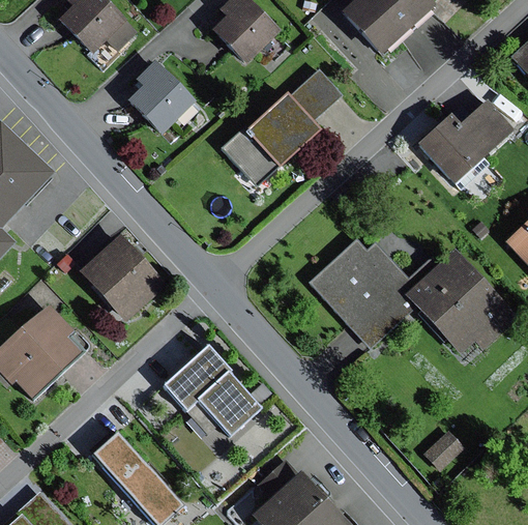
[(139,28),(109,0),(69,0),(74,4),(59,18),(93,51),(107,37),(119,49),(139,28)]
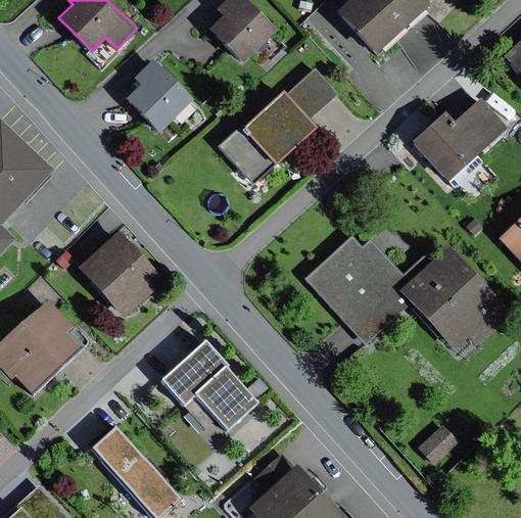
[(278,28),(248,0),(224,0),(218,7),(224,12),(208,29),(244,62),(278,28)]
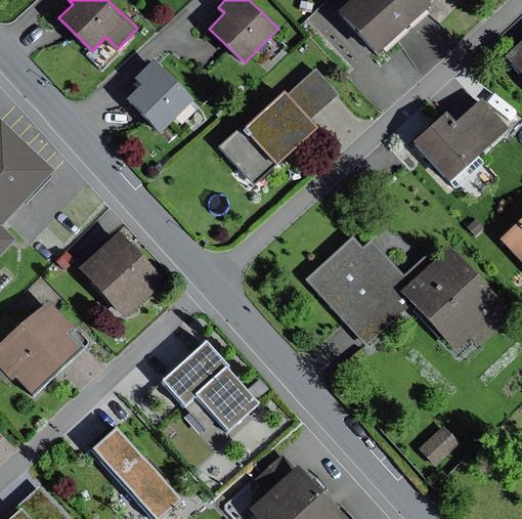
[(348,0),(337,10),(378,54),(431,5),(426,0),(348,0)]
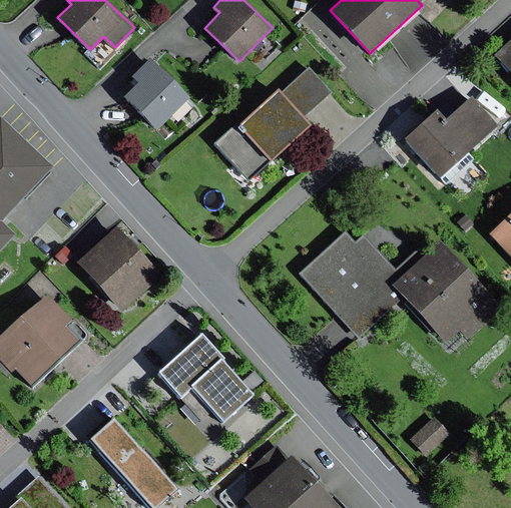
[(510,39),(496,52),(510,68),(510,39)]
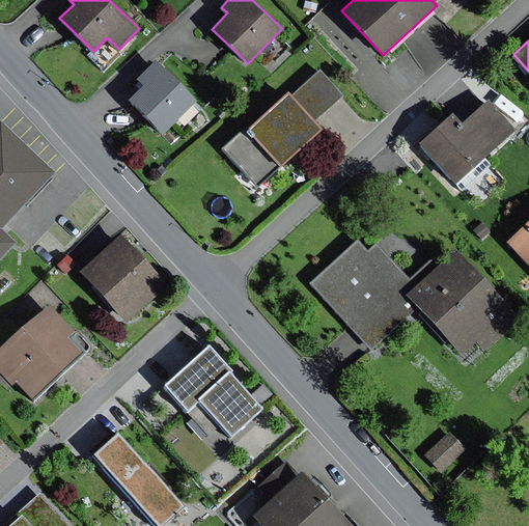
[(195,97),(156,58),(135,79),(142,85),(129,99),(161,131),(195,97)]
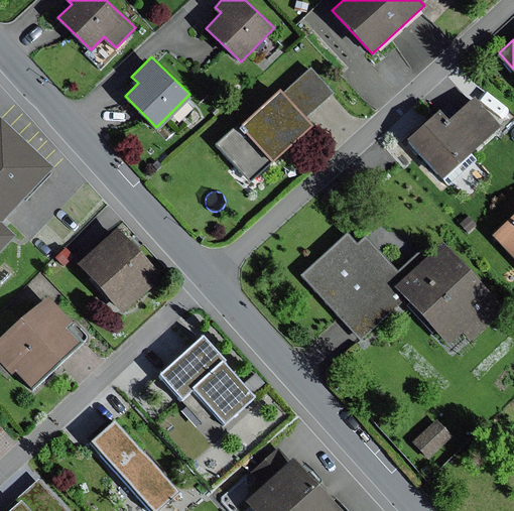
[(310,65),(281,92),(304,116),(334,89),(310,65)]
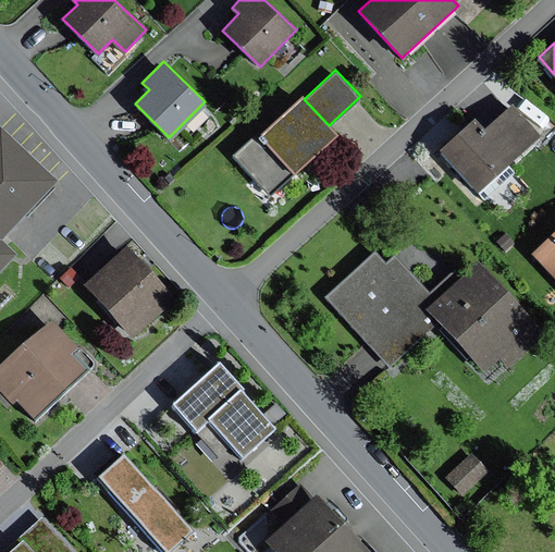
[(259,130),(233,154),(273,195),(337,135),(329,125),(304,99),(301,97),(262,133),(259,130)]
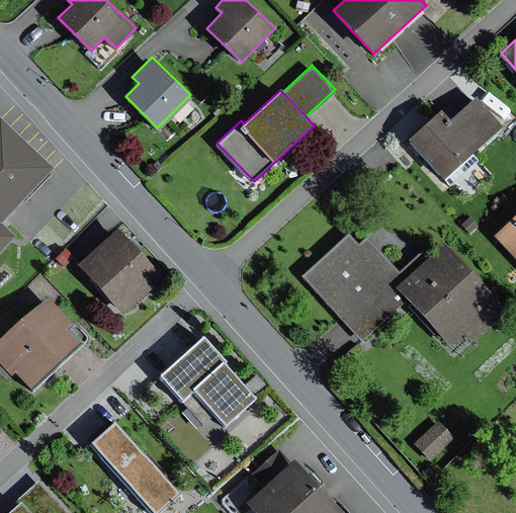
[(441,109),(409,139),(444,177),(503,124),(477,96),(451,119),(441,109)]
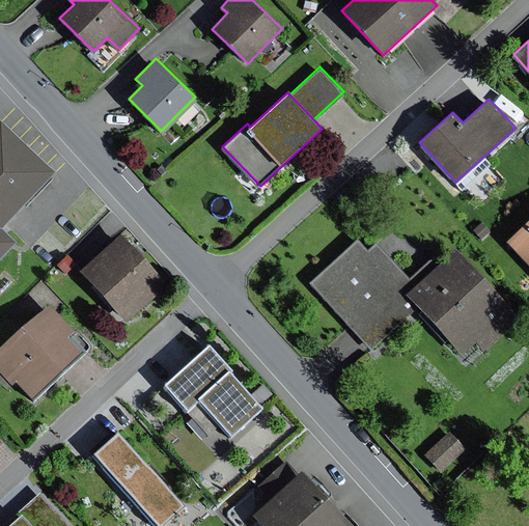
[(55,173),(0,123),(0,255),(12,243),(1,232),(55,173)]
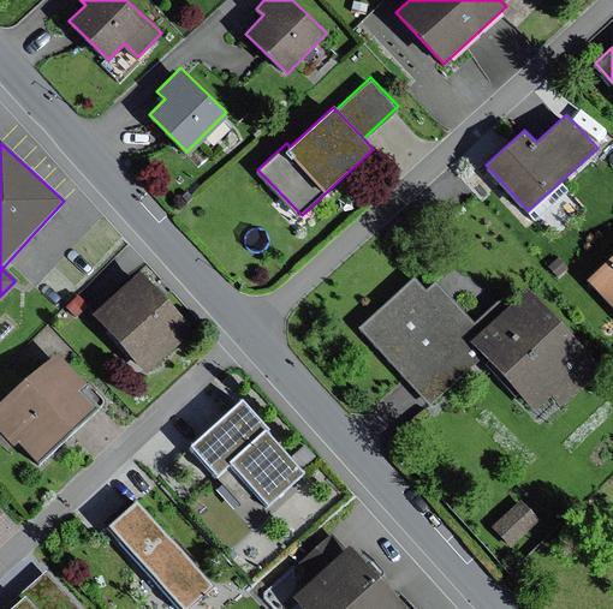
[(559,252),(549,261),(558,272),(569,263),(559,252)]
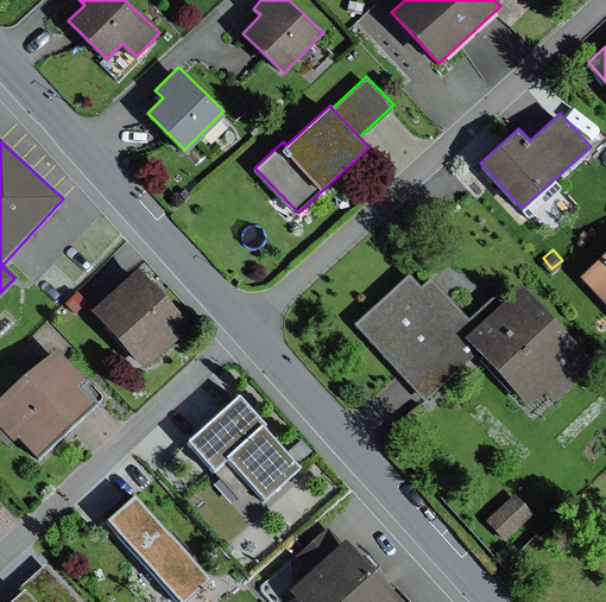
[(605,251),(581,276),(605,301),(605,251)]
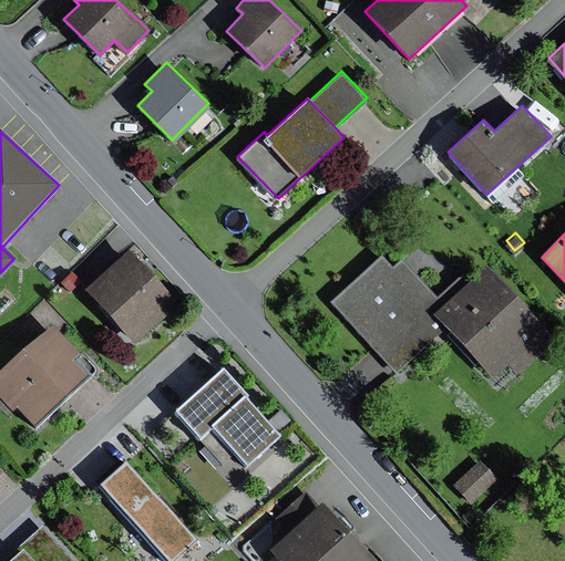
[(127,250),(84,289),(134,343),(178,304),(127,250)]
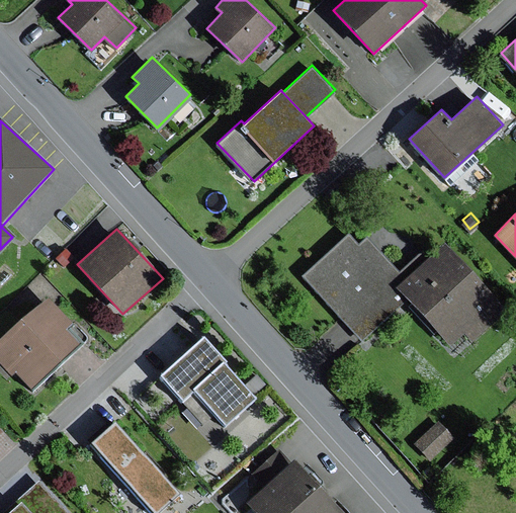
[(359,241),(349,230),(302,273),(360,337),(406,295),(451,343),(466,329),(475,338),(506,309),(445,243),(433,255),(424,245),(400,267),(367,233),(359,241)]
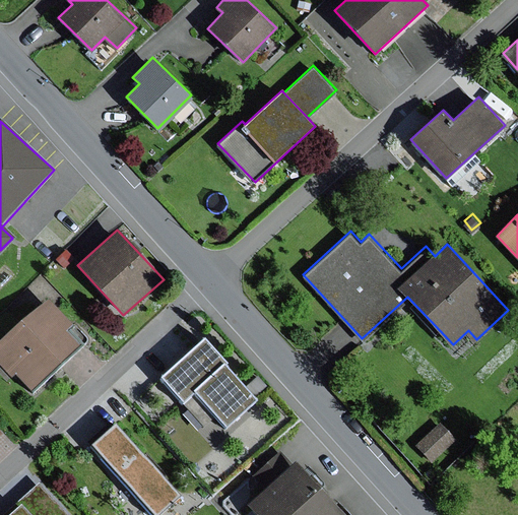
[(67,248),(57,258),(65,265),(75,255),(67,248)]
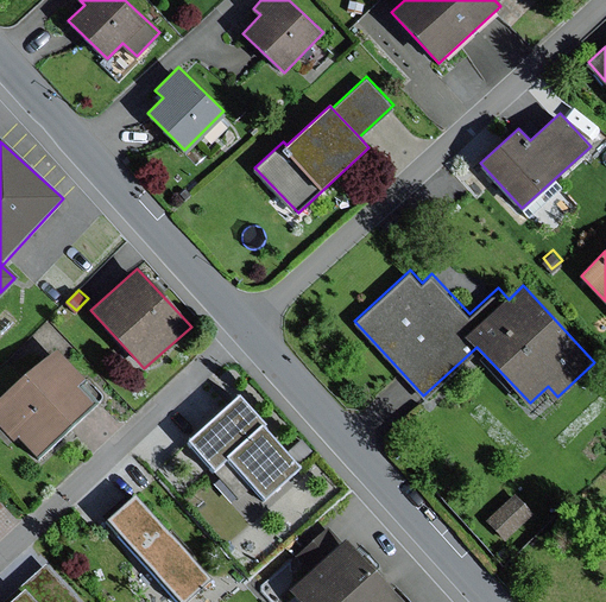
[(54,344),(0,397),(0,418),(38,457),(94,403),(76,385),(84,375),(54,344)]
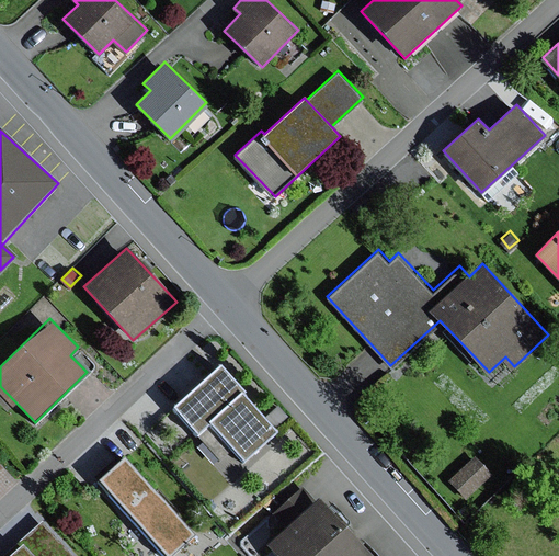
[(220,365),(173,408),(197,433),(208,423),(243,462),(275,433),(241,396),(246,392),(220,365)]
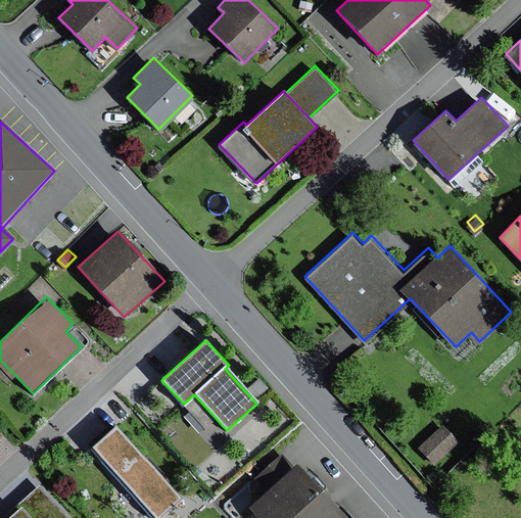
[(444,422),(419,444),(435,462),(461,439),(444,422)]
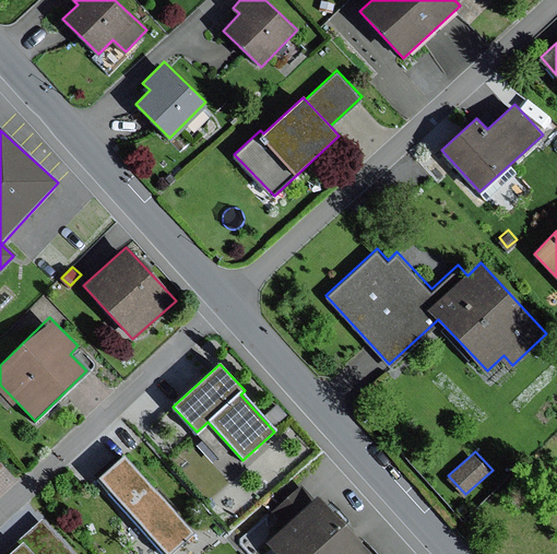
[(125,455),(98,478),(165,553),(192,531),(125,455)]
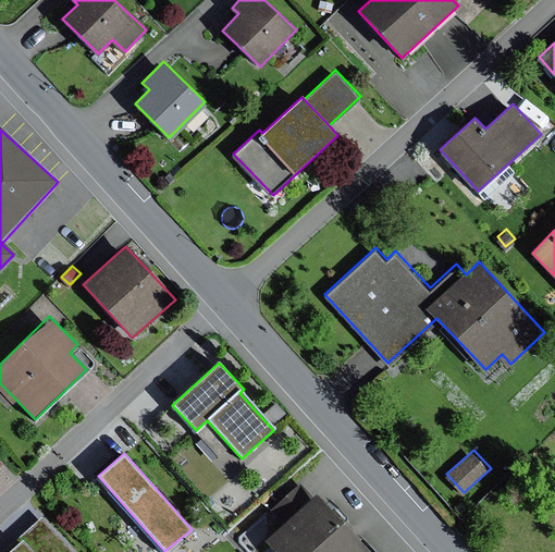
[(288,522),(317,495),(303,480),(273,505),(288,522)]
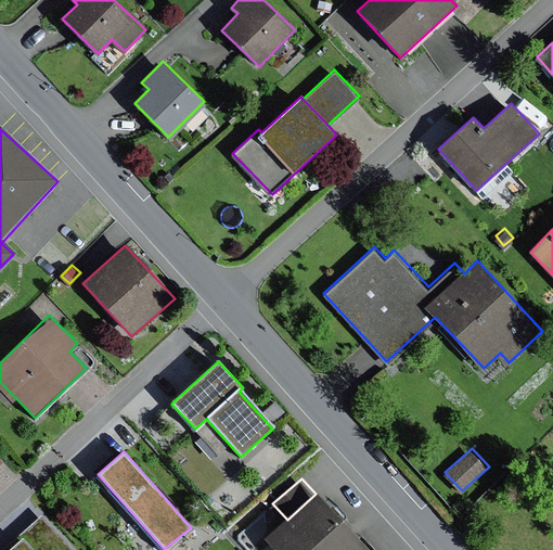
[(287,520),(267,538),(277,549),(367,549),(316,494),(287,520)]
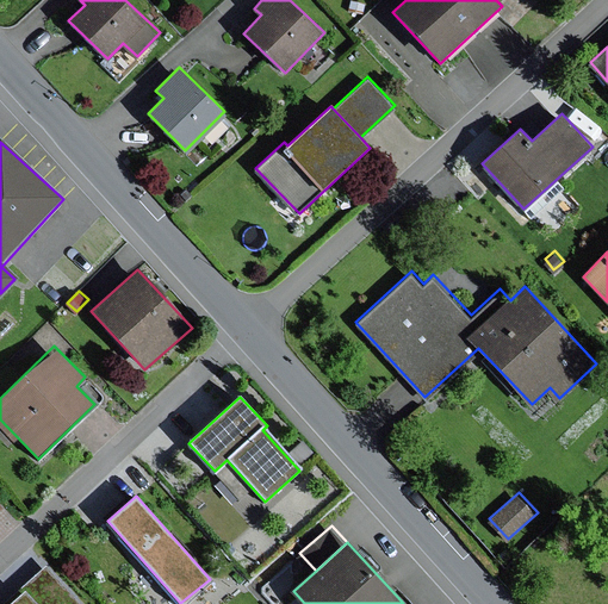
[(85,603),(50,567),(24,591),(36,603),(85,603)]
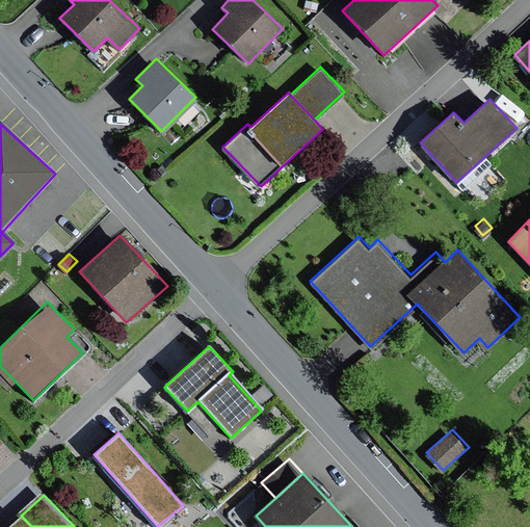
[(31,526),(21,516),(7,526),(31,526)]
